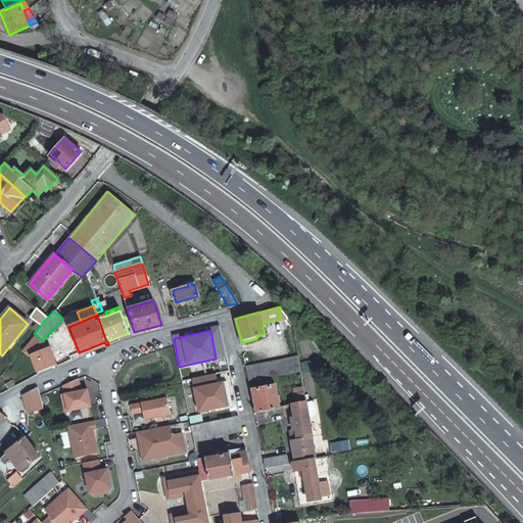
[(244,367),(248,381),(300,370),(297,355),(244,367)]
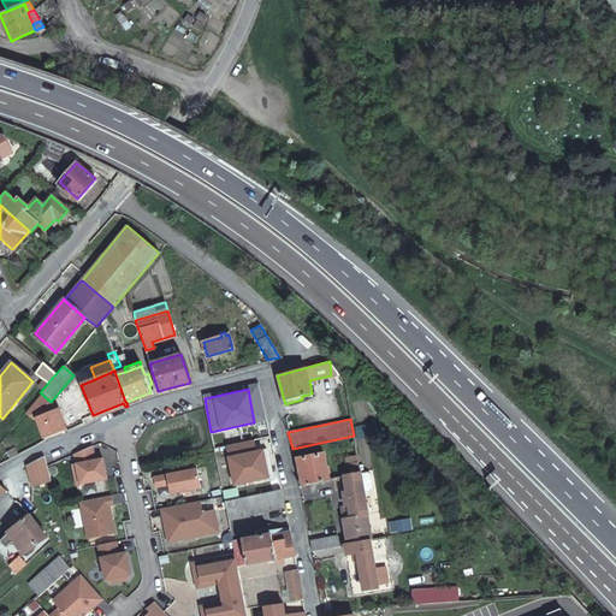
[(264,437),(254,439),(258,456),(265,455),(270,477),(273,477),(264,437)]
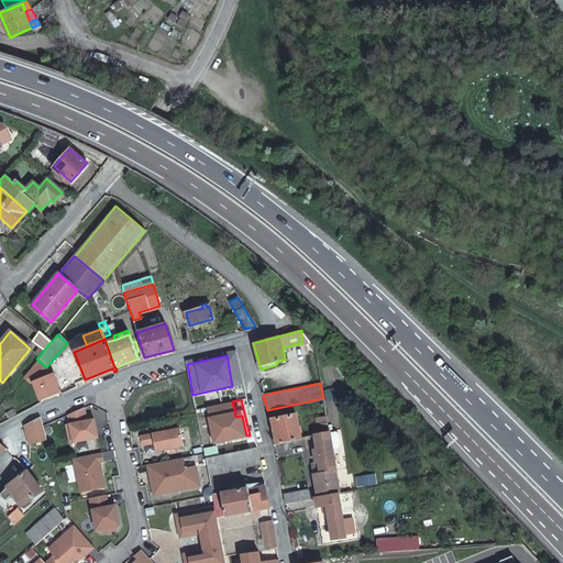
[(246,435),(242,416),(235,417),(232,401),(207,407),(214,443),(246,435)]
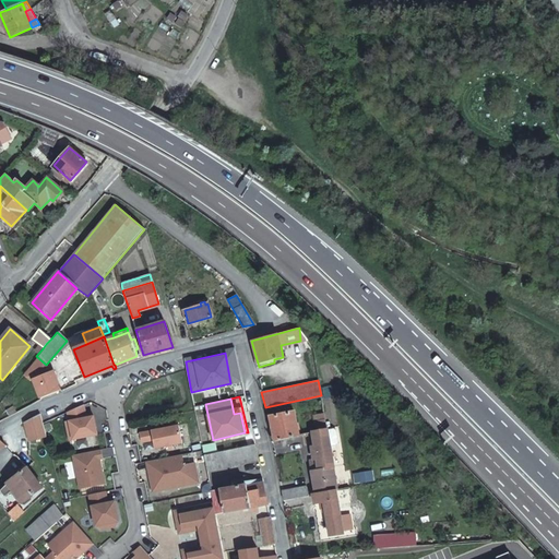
[(84,405),(66,413),(67,420),(86,417),(84,405)]
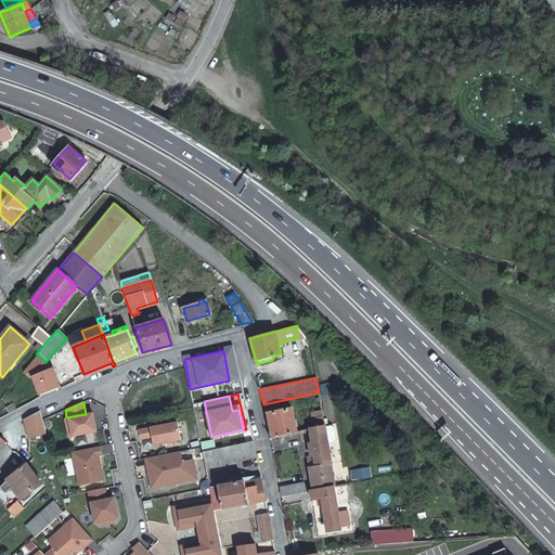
[(267,413),(272,437),(296,431),(292,409),(284,410),(283,407),(271,409),(271,412),(267,413)]
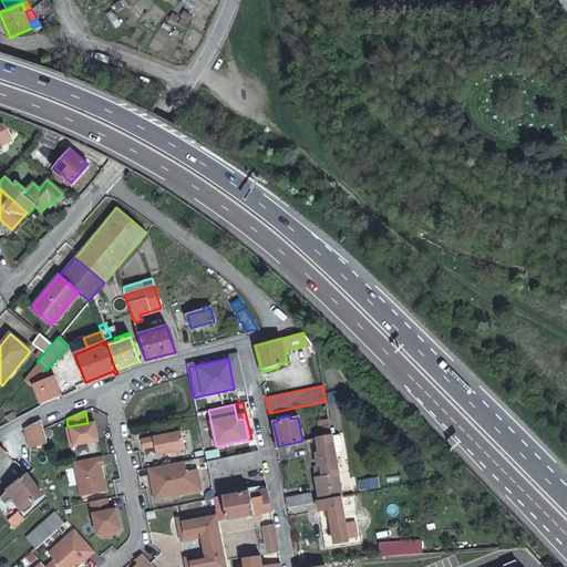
[(320,436),(331,434),(328,419),(318,420),(320,436)]
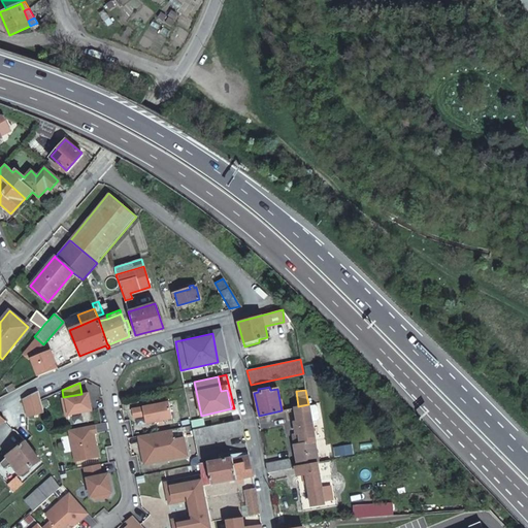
[(37,393),(22,401),(27,417),(42,411),(37,393)]
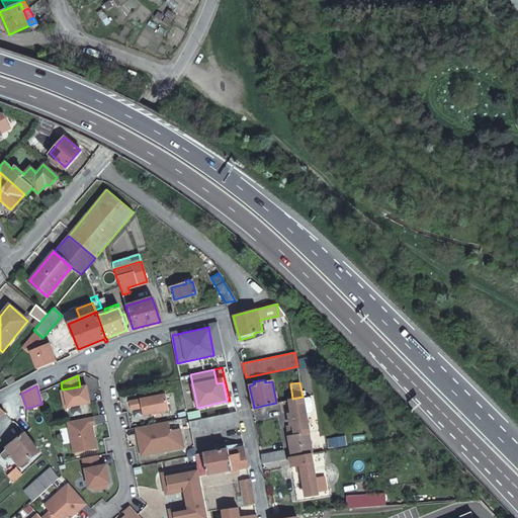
[(62,390),(60,390),(63,408),(88,403),(85,385),(80,386),(62,390)]
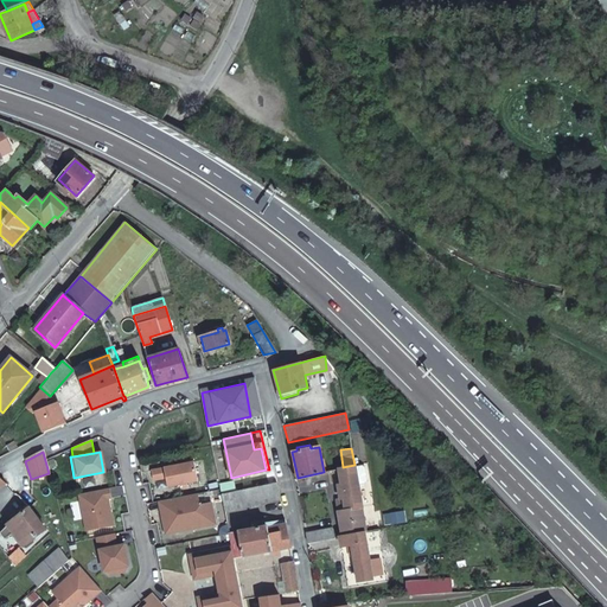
[(195,461),(152,470),(154,480),(167,478),(168,486),(198,480),(195,461)]
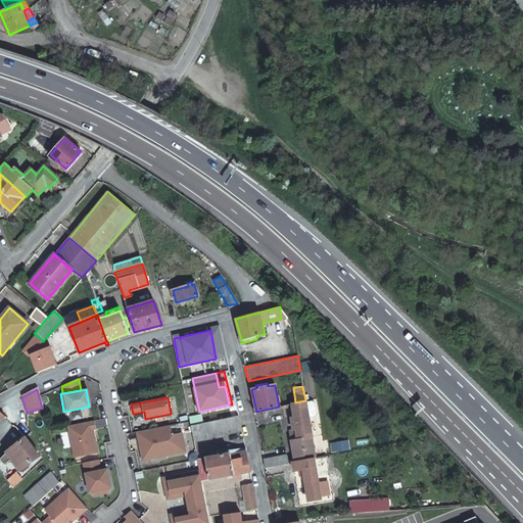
[(294,462),(315,458),(307,417),(305,401),(305,400),(295,402),(291,402),(295,429),(292,429),(295,445),(292,446),(294,457),(294,462)]
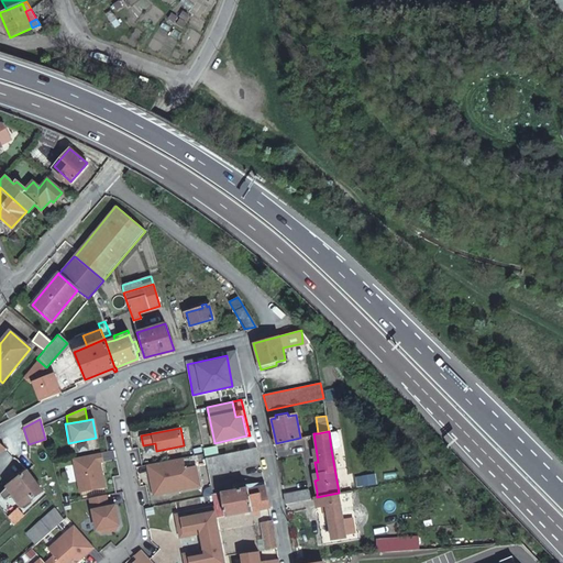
[(335,431),(329,432),(331,449),(338,448),(340,444),(338,433),(335,431)]
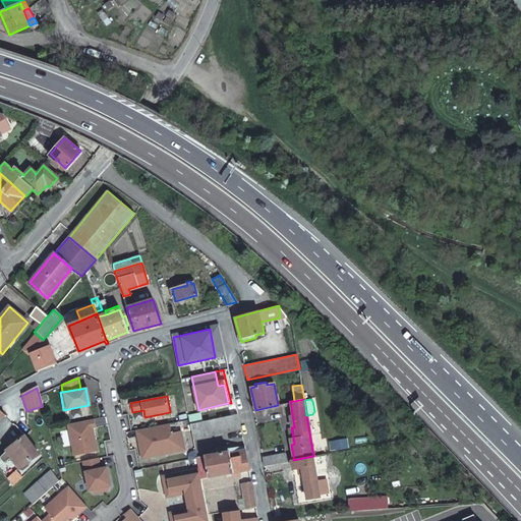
[(241,428),(238,413),(190,423),(193,438),(241,428)]
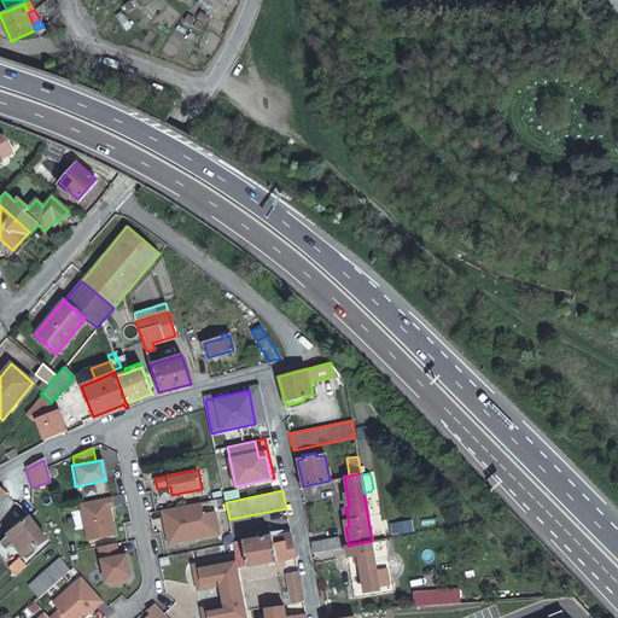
[(111,500),(80,505),(86,540),(115,535),(109,508),(112,507),(111,500)]
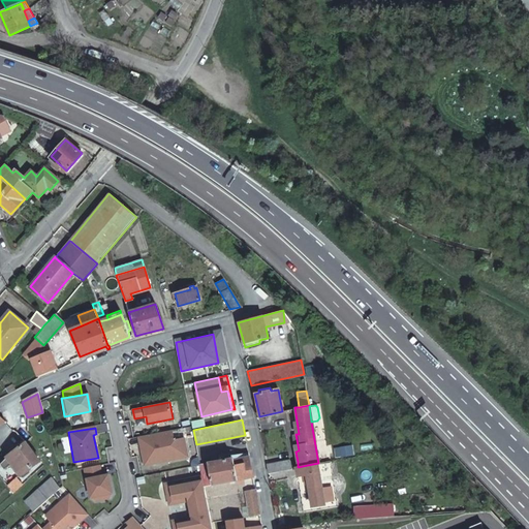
[(139,436),(144,465),(188,457),(184,438),(174,440),(173,430),(139,436)]
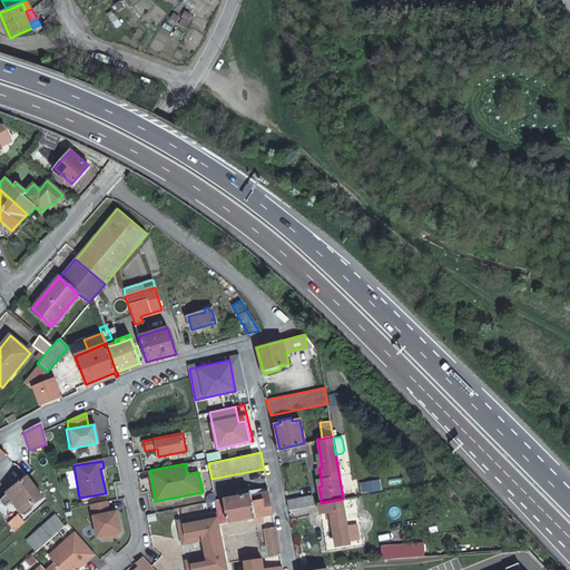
[(0,499),(0,500),(26,475),(17,464),(0,477),(0,499)]
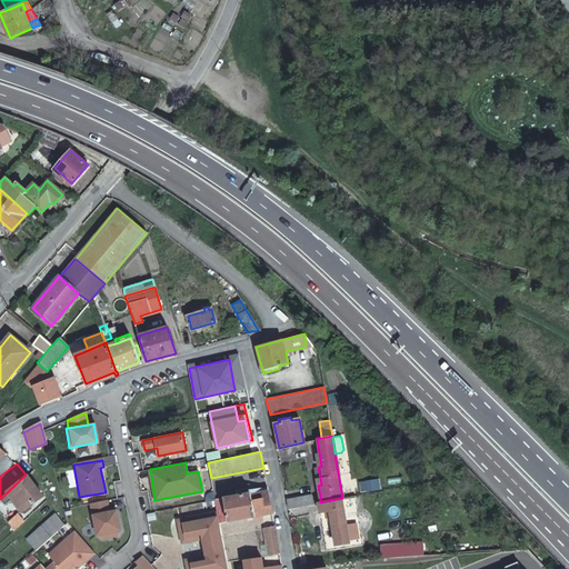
[(41,495),(26,475),(0,499),(5,503),(13,498),(20,510),(21,509),(23,513),(32,508),(30,503),(41,495)]
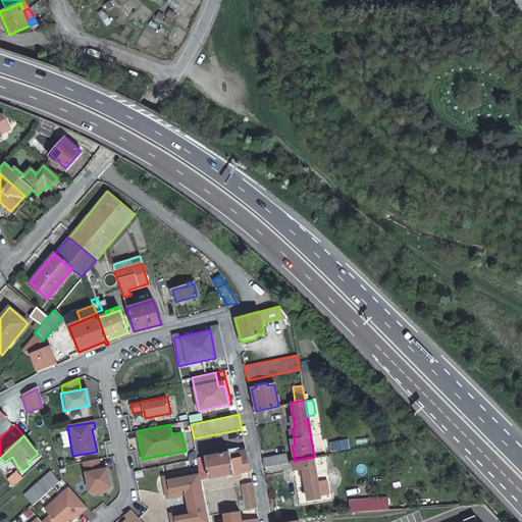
[(330,451),(351,449),(350,439),(329,441),(330,451)]
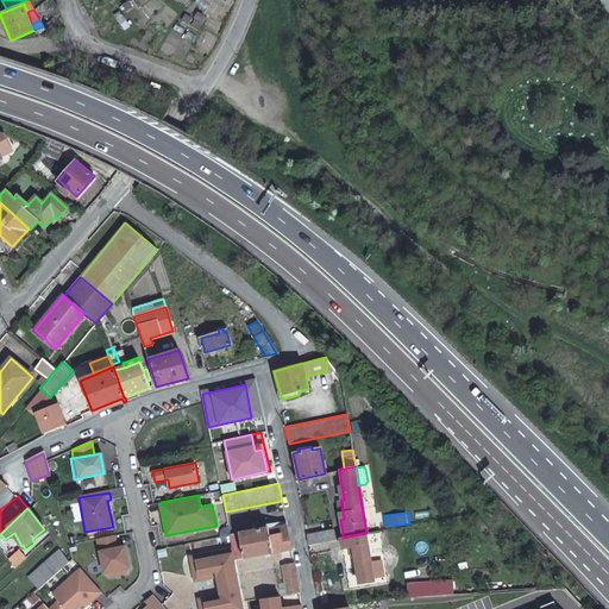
[(231,533),(233,548),(242,546),(244,558),(290,548),(287,523),(282,525),(282,522),(271,525),(271,527),(265,528),(264,523),(256,525),(256,529),(231,533)]
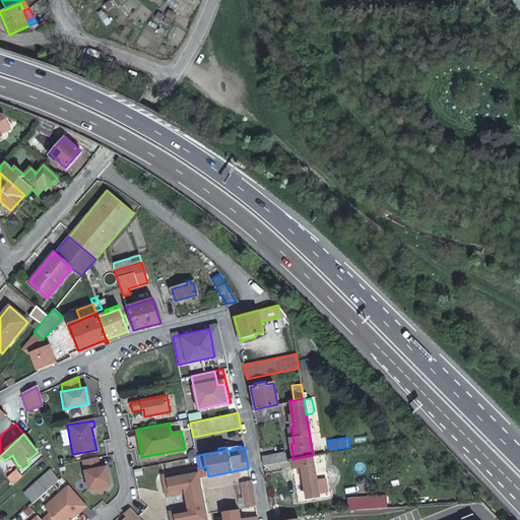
[(285,453),(261,457),(261,459),(262,465),(286,460),(285,455),(285,453)]
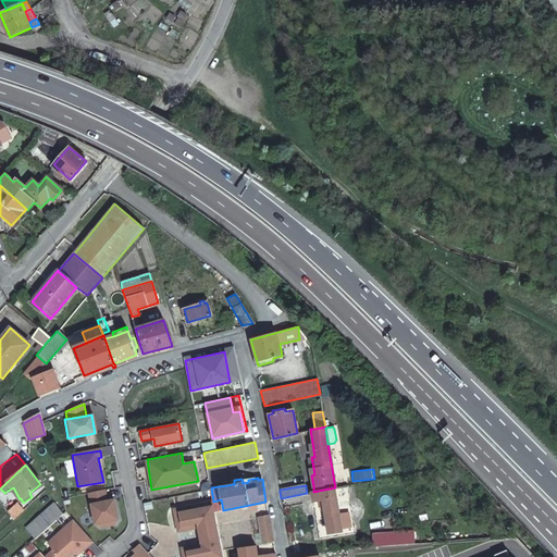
[(338,509),(335,487),(313,492),(312,492),(313,500),(322,498),(324,512),(329,533),(343,531),(338,509)]
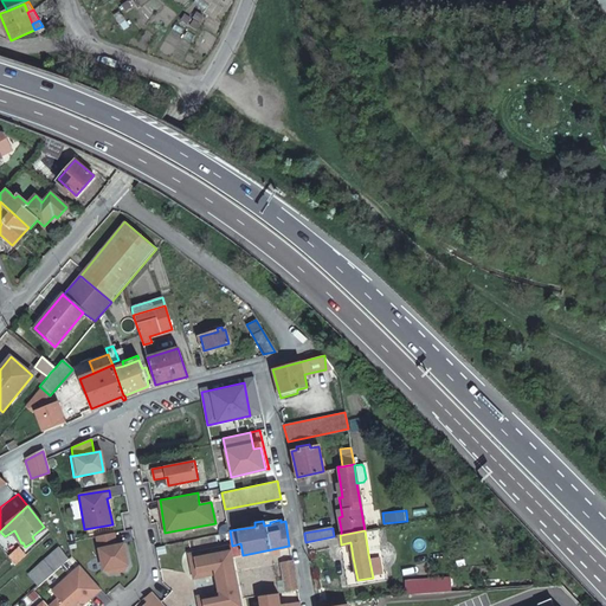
[(96,537),(98,549),(117,545),(115,534),(96,537)]
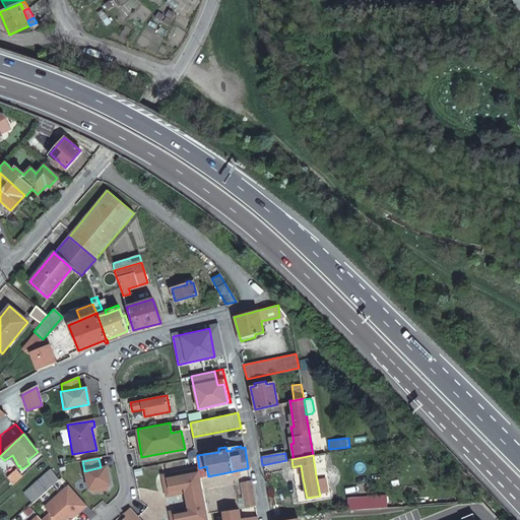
[(84,471),(83,471),(86,489),(93,494),(106,492),(110,485),(107,466),(101,467),(84,471)]
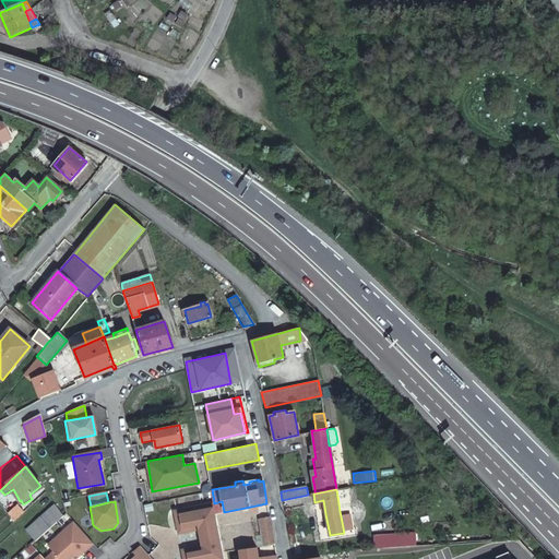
[(36,538),(63,515),(56,506),(27,530),(36,538)]
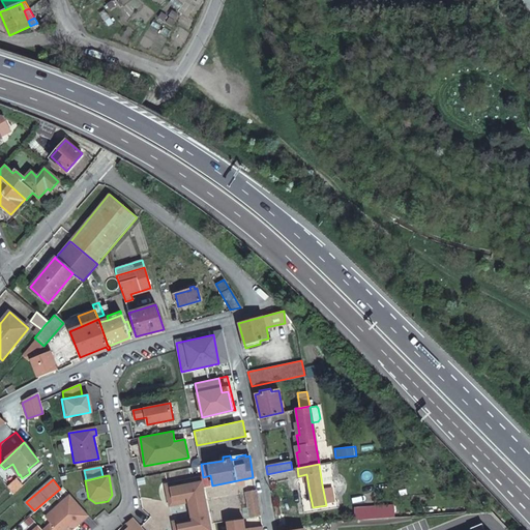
[(208,506),(204,481),(193,483),(193,479),(166,483),(170,501),(188,497),(192,509),(208,506)]
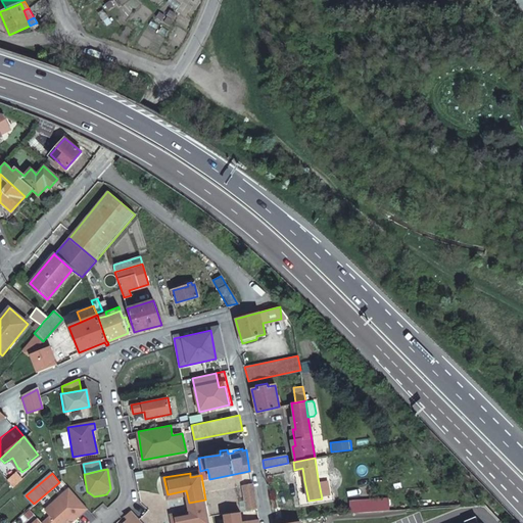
[(12,487),(22,478),(19,474),(9,483),(12,487)]
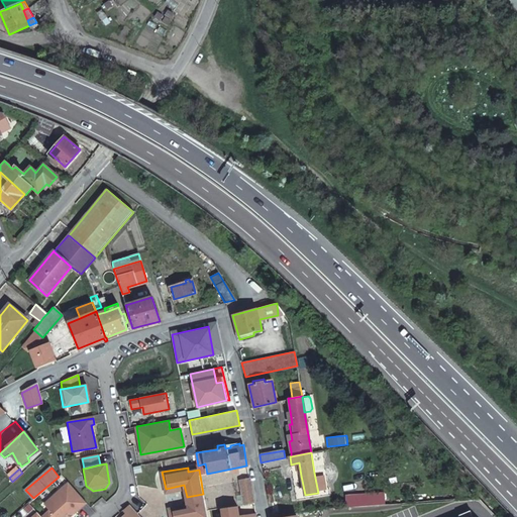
[(243,505),(253,503),(249,478),(239,481),(243,505)]
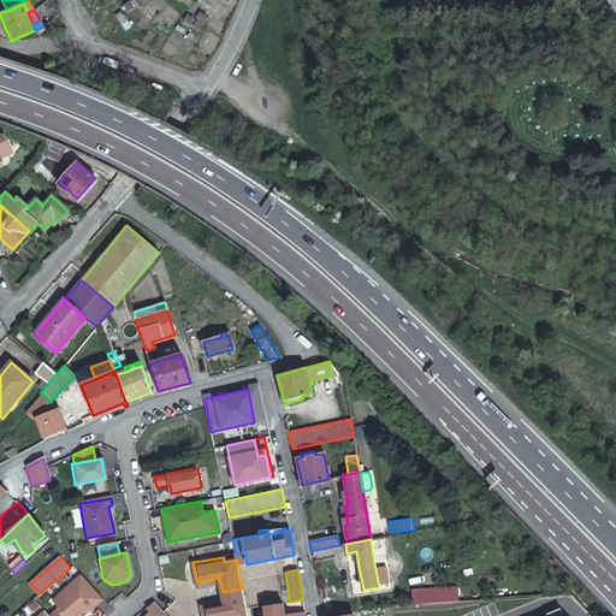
[(82,615),(102,598),(81,575),(52,600),(58,608),(65,615),(82,615)]
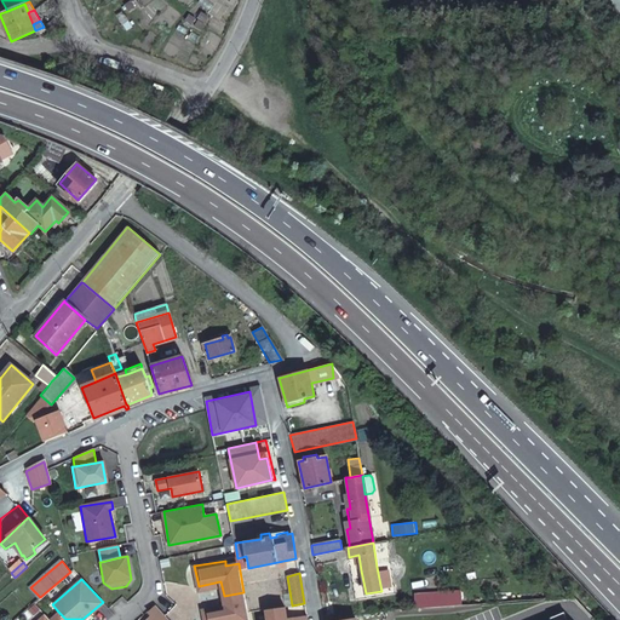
[(199,586),(199,591),(222,587),(220,581),(199,586)]
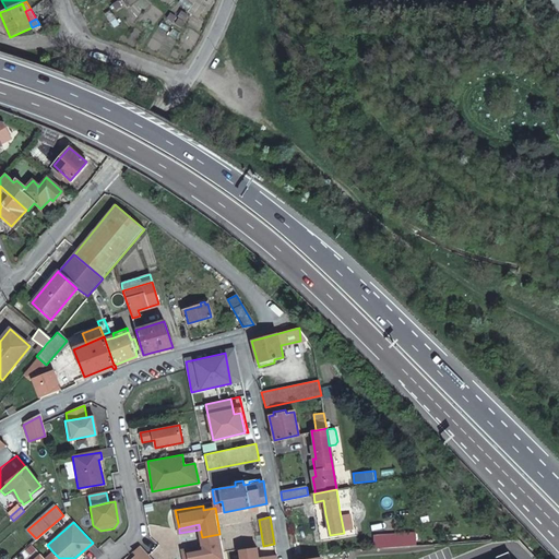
[(416,532),(371,535),(372,549),(416,546),(416,532)]
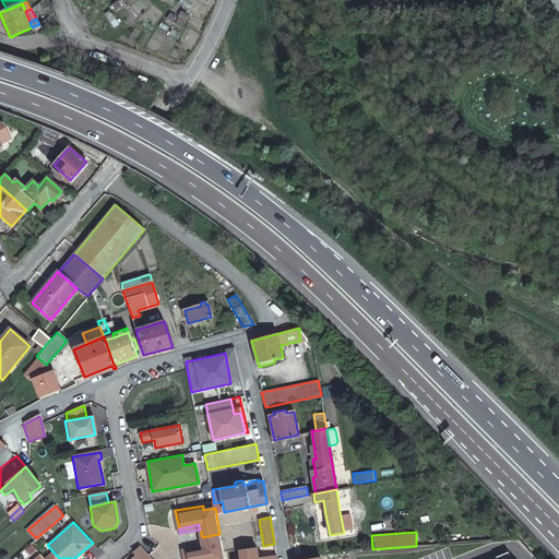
[(224,558),(219,534),(202,537),(204,550),(183,555),(185,558),(224,558)]
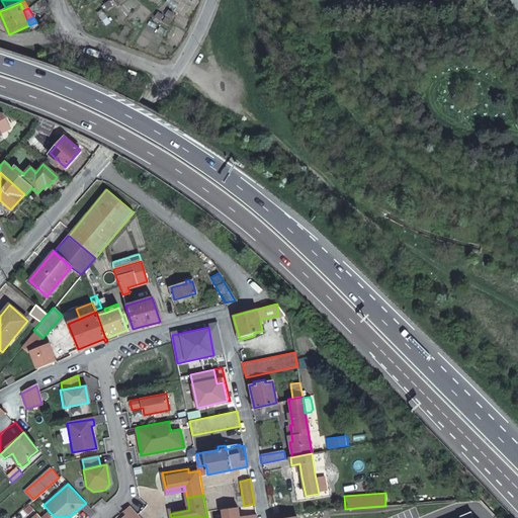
[(141,517),(130,506),(123,512),(126,514),(121,517),(141,517)]
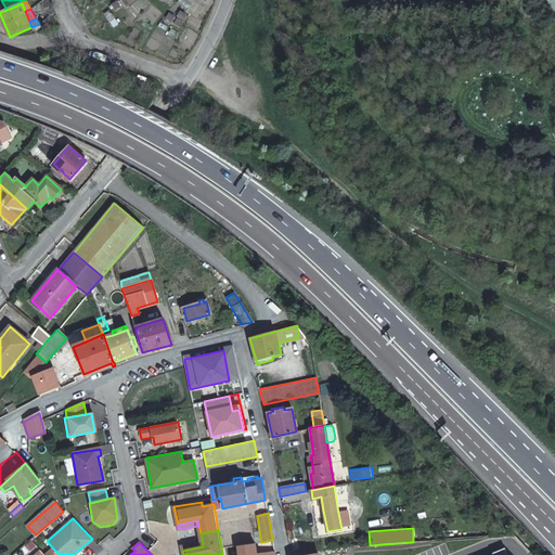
[(181,545),(182,551),(203,546),(202,542),(181,545)]
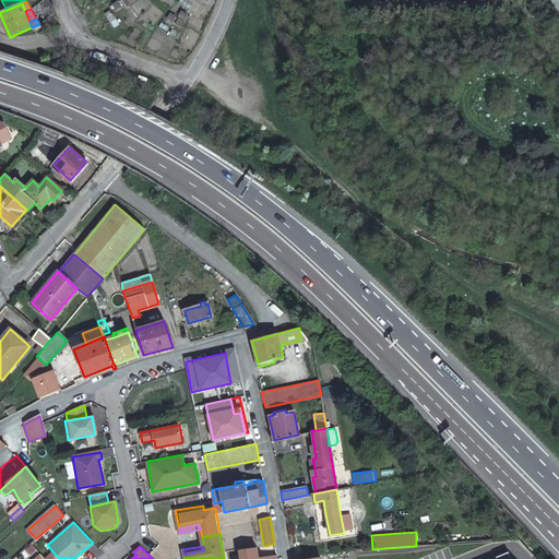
[(256,547),(238,549),(239,558),(276,558),(276,556),(258,558),(256,547)]
